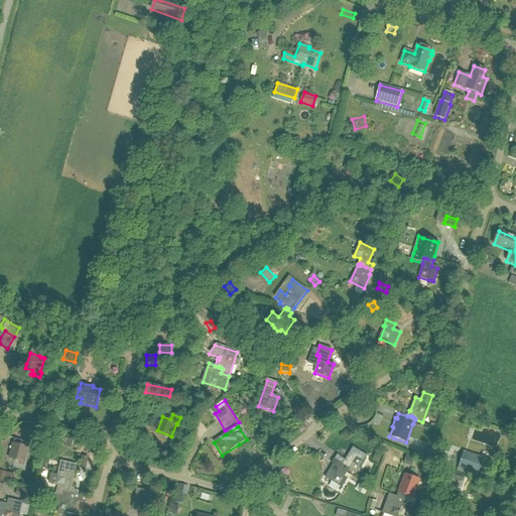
[(62,445),(63,429),(56,429),(54,445),(62,445)]
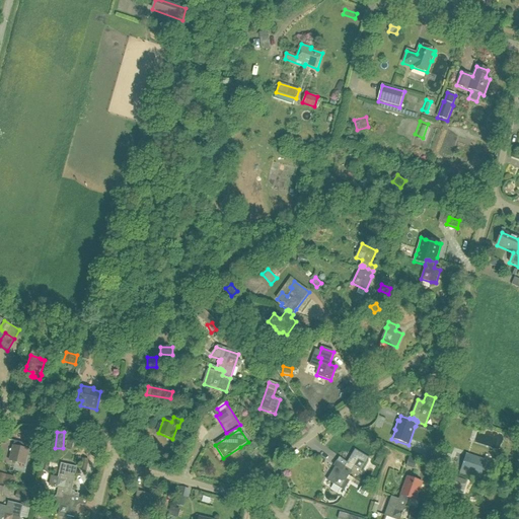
[(414,453),(418,441),(411,439),(406,451),(414,453)]
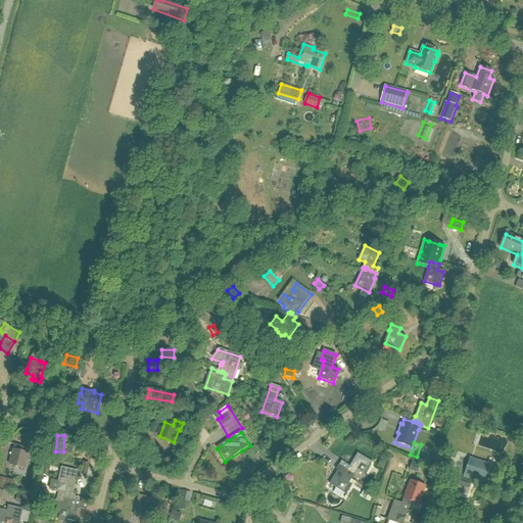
[(31,449),(14,445),(9,465),(25,469),(27,461),(32,462),(34,461),(36,450),(31,449)]
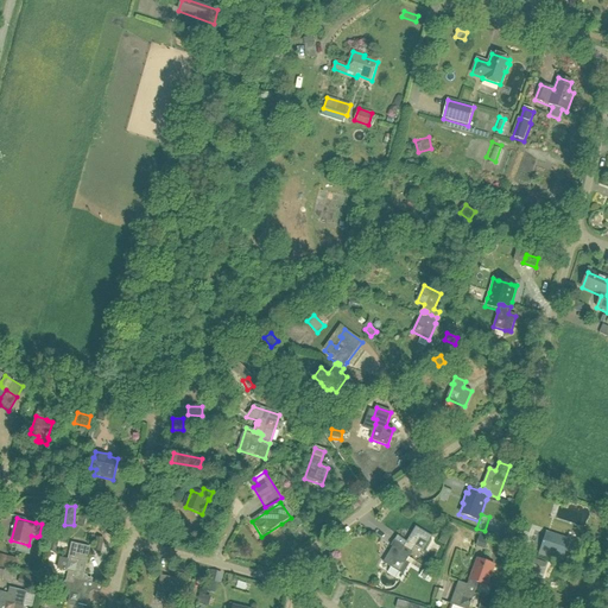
[(409,552),(410,553),(413,548),(422,552),(431,538),(415,527),(406,542),(403,548),(406,550),(407,549),(410,551),(409,552)]
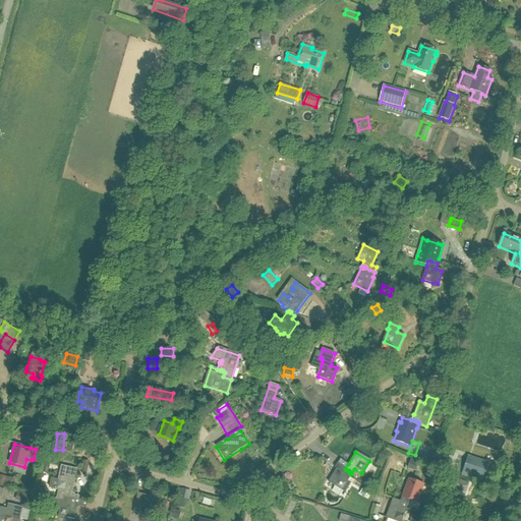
[(468,457),(462,471),(463,472),(482,478),(487,464),(468,457)]
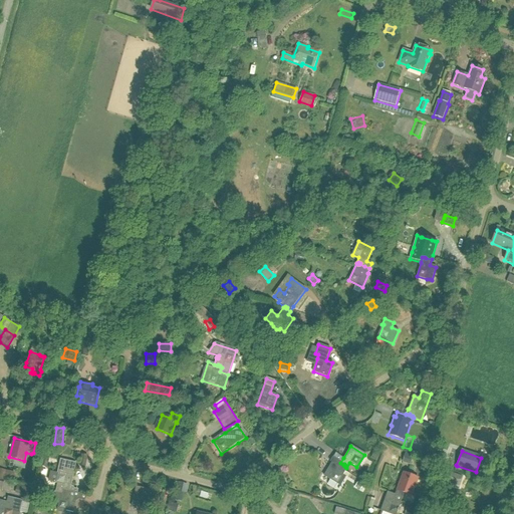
[(374,453),(371,458),(376,461),(379,456),(374,453)]
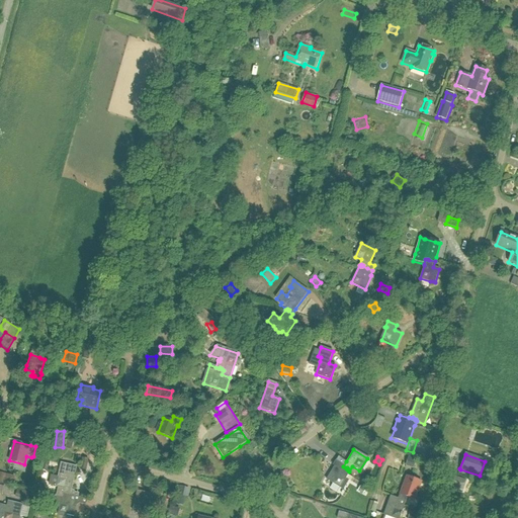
[(52,476),(49,486),(59,488),(57,497),(60,498),(61,494),(64,495),(67,494),(66,495),(75,497),(78,498),(79,498),(79,495),(79,494),(76,494),(75,491),(73,491),(78,467),(62,463),(59,478),(52,476)]
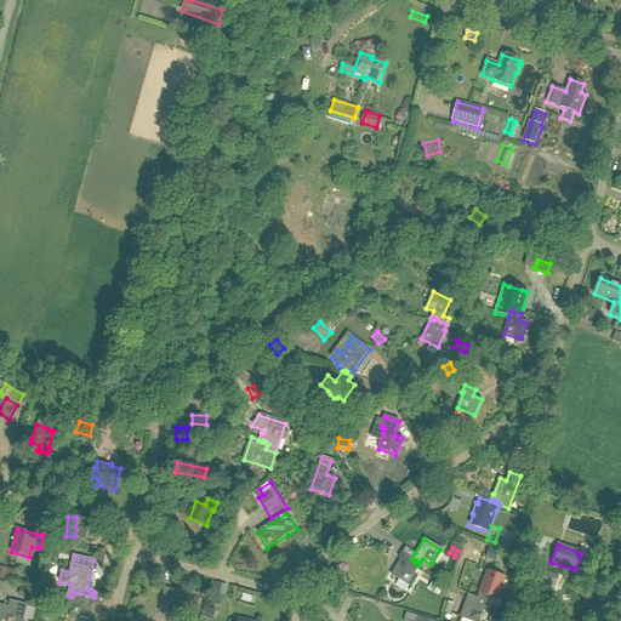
[(414,574),(419,565),(417,564),(419,563),(416,560),(415,562),(411,559),(408,565),(400,560),(391,575),(408,585),(414,574)]
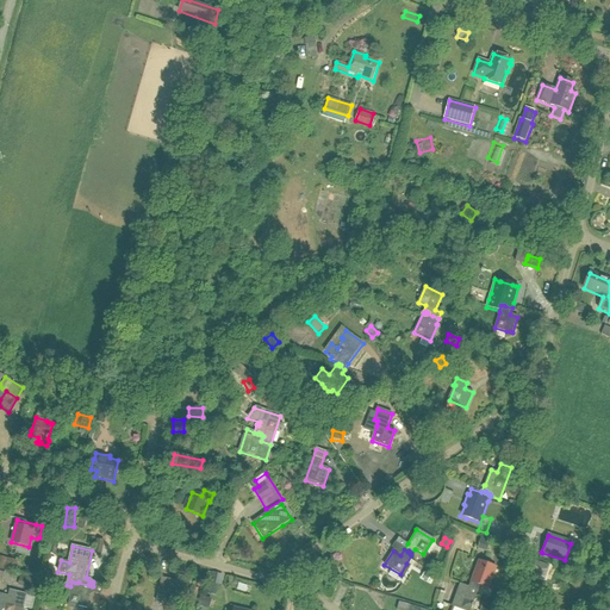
[(542,553),(541,558),(565,566),(566,561),(565,560),(542,553)]
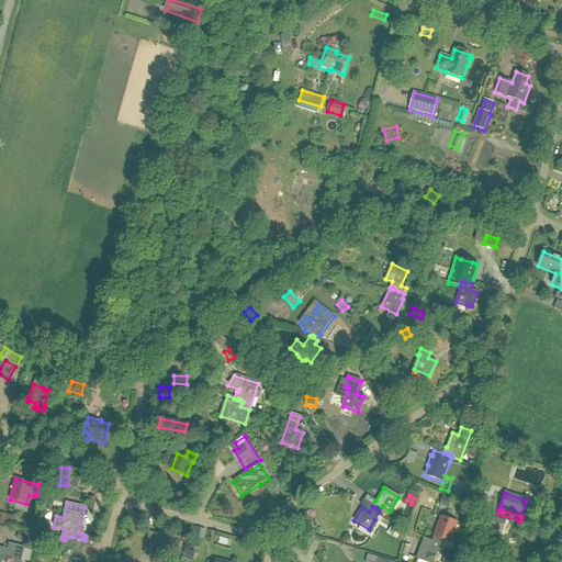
[(14,528),(17,517),(7,515),(4,526),(14,528)]
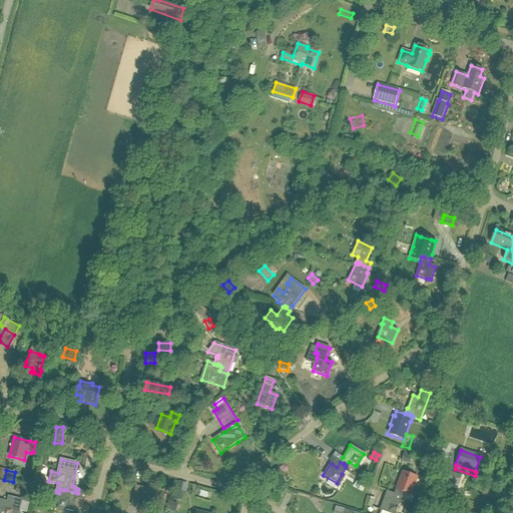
[(400,497),(402,498),(403,493),(412,496),(419,477),(403,471),(395,494),(392,493),(397,496),(398,494),(400,495),(400,497)]
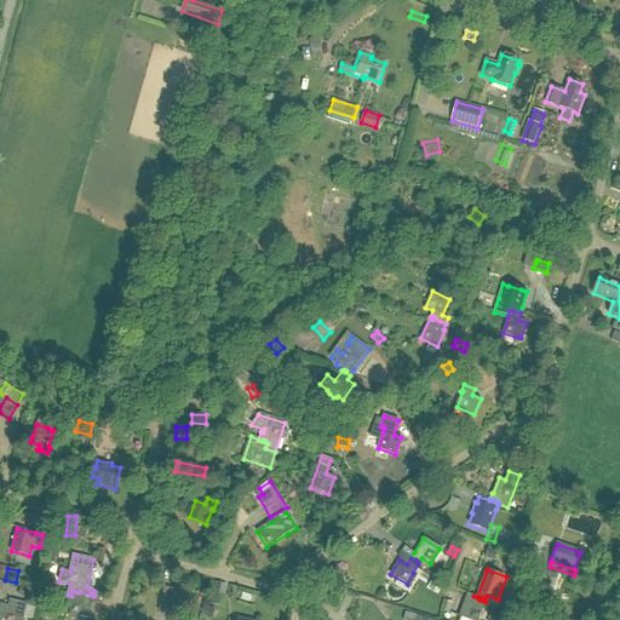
[(560,575),(544,569),(539,584),(554,589),(560,575)]
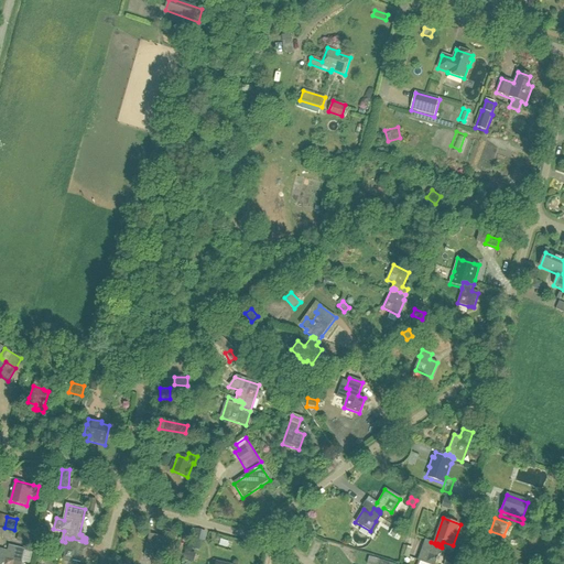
[(376,521),(370,531),(373,533),(379,523),(376,521)]
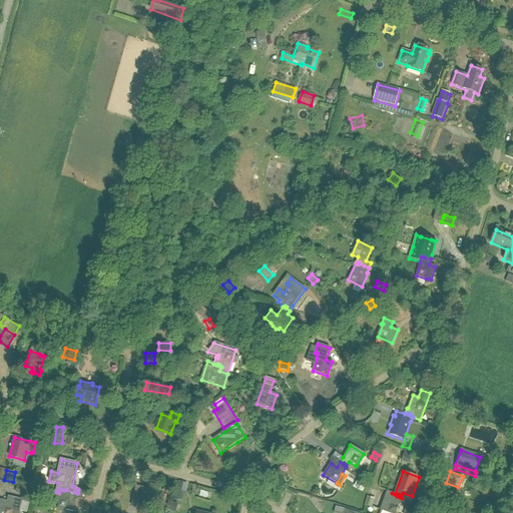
[(45,491),(46,487),(43,480),(38,479),(36,489),(45,491)]
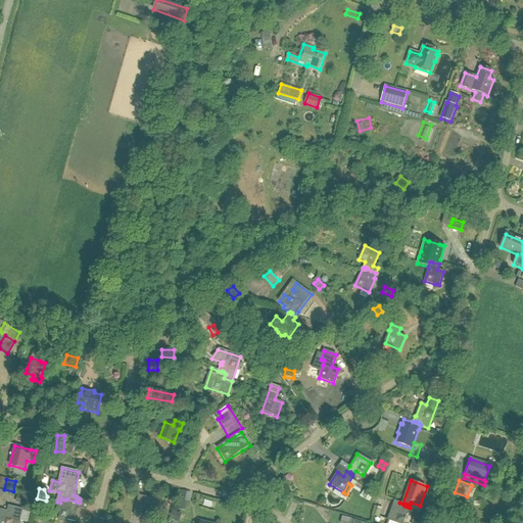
[(367,500),(370,494),(365,491),(362,496),(367,500)]
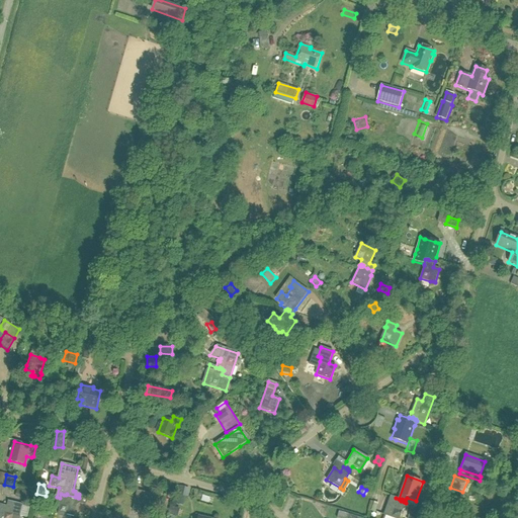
[(31,502),(33,495),(17,491),(16,498),(31,502)]
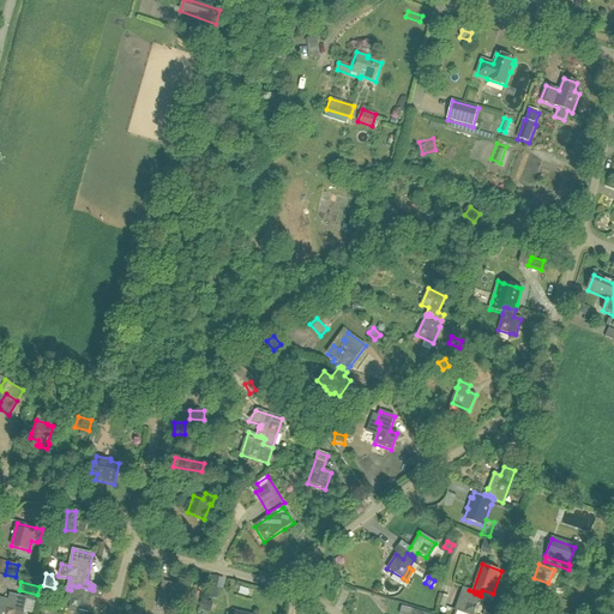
[(175,611),(181,587),(163,583),(157,606),(175,611)]
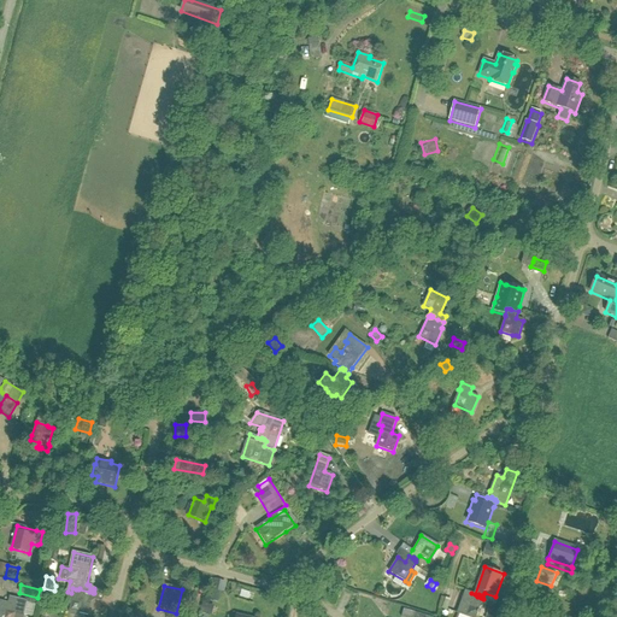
[(211,587),(209,599),(218,601),(222,589),(211,587)]
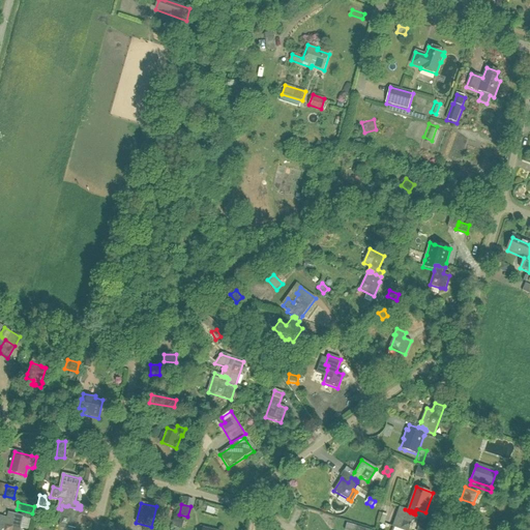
[(55,509),(54,514),(56,518),(60,519),(61,521),(60,526),(61,529),(65,529),(66,529),(68,529),(68,528),(76,529),(80,509),(77,508),(67,506),(68,505),(65,506),(62,505),(61,509),(58,508),(57,508),(55,509)]
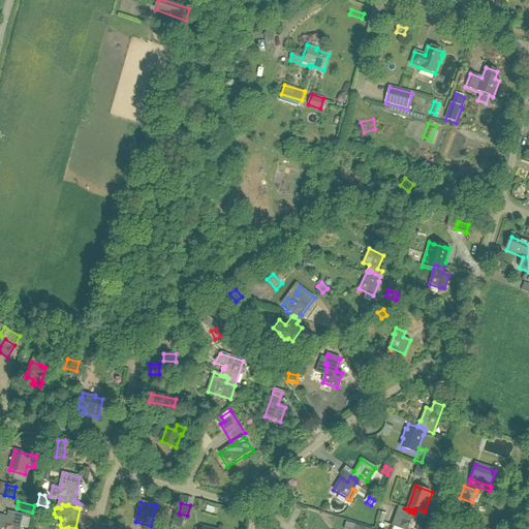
[(409,511),(404,508),(399,506),(397,511),(392,526),(400,528),(407,528),(412,518),(412,517),(414,514),(412,512),(412,510),(410,509),(409,511)]
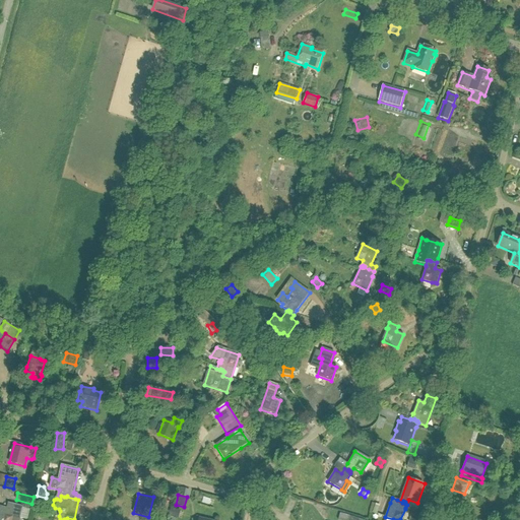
[(44,509),(46,501),(38,499),(36,507),(44,509)]
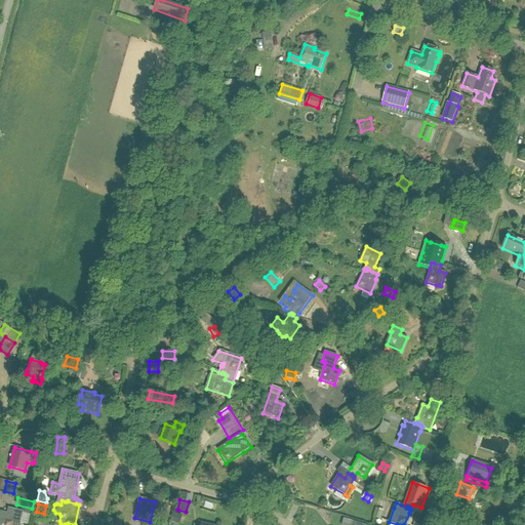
[(21,524),(24,512),(8,509),(7,514),(0,513),(0,524),(21,524),(22,524),(21,524)]
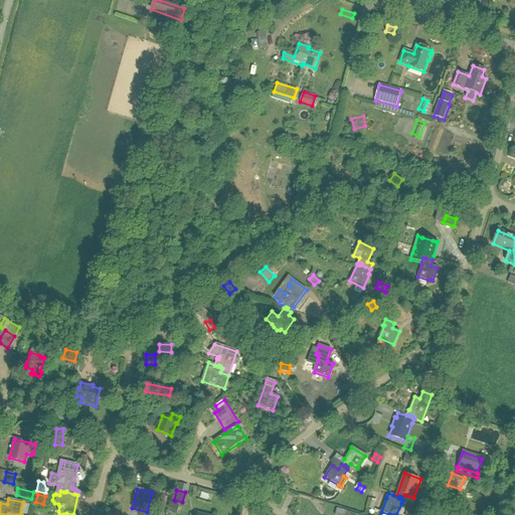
[(169,504),(167,511),(175,513),(177,506),(169,504)]
